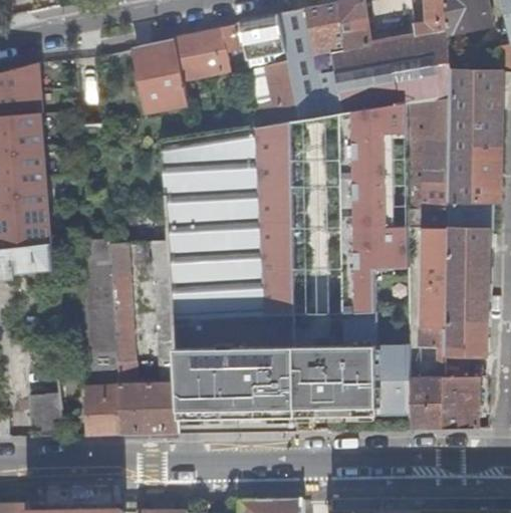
[(347,0),(337,2),(346,48),(332,51),(343,111),(406,101),(449,97),(450,70),(447,33),(447,31),(414,36),(370,44),(362,0),(347,0)]
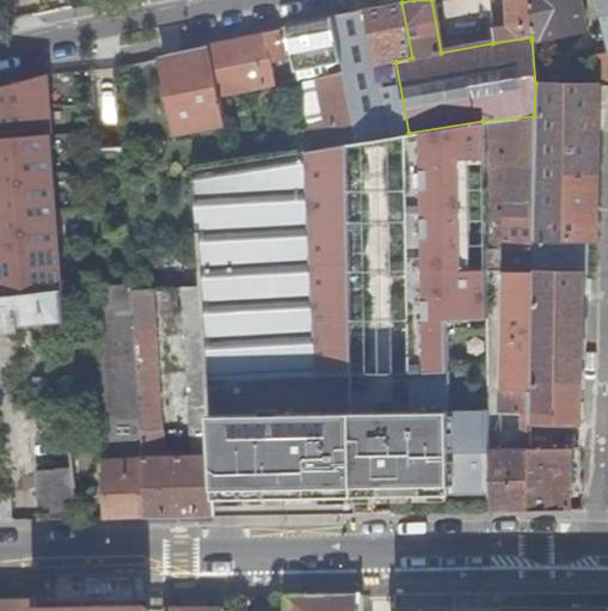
[(490,31),(492,43),(532,37),(528,0),(504,0),(505,29),(490,31)]
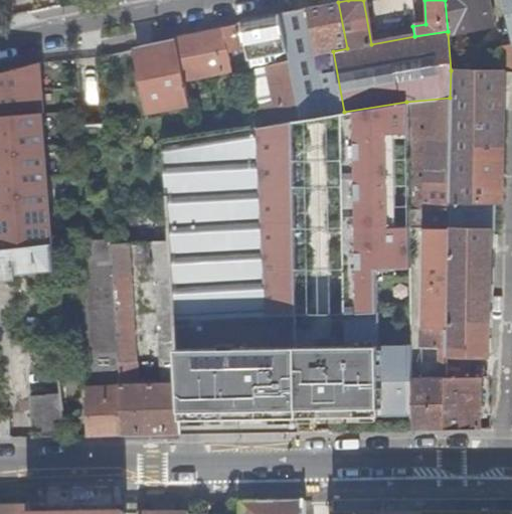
[(445,0),(448,31),(448,33),(494,23),(487,0),(445,0)]
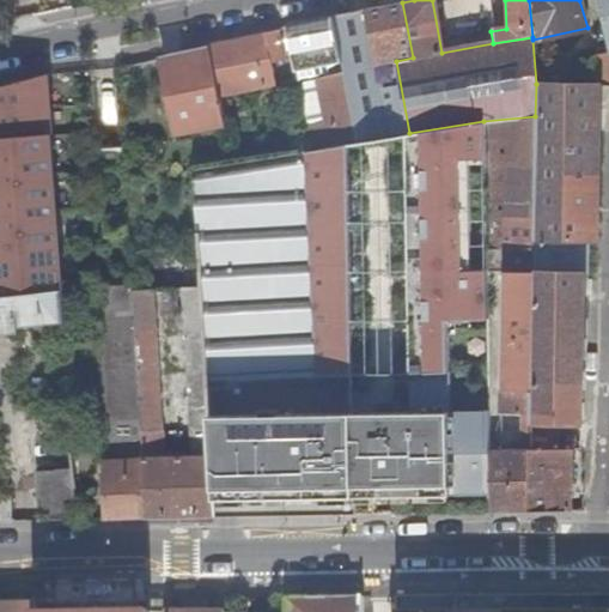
[(597,0),(608,46),(608,0),(597,0)]
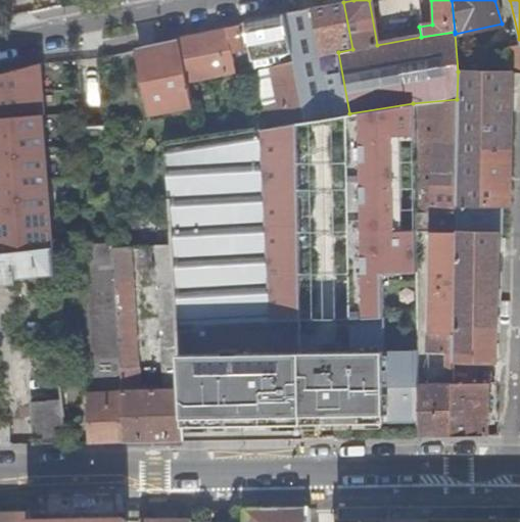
[(292,12),(242,22),(250,62),(291,54),(292,61),(304,121),(343,114),(349,113),(338,52),(352,49),(343,2),(292,12)]
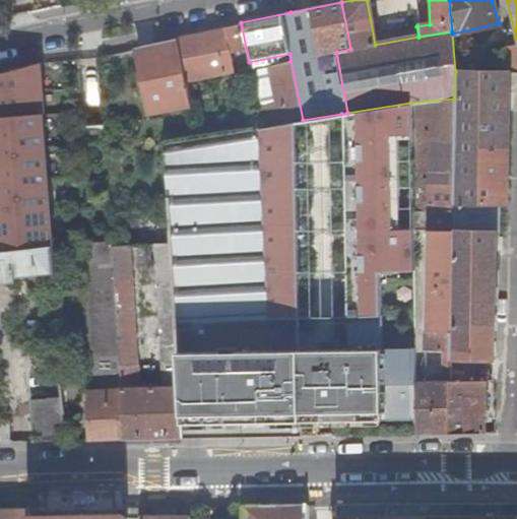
[(174,42),(133,51),(146,114),(186,105),(182,81),(232,72),(228,53),(238,51),(233,25),(173,38),(174,42)]
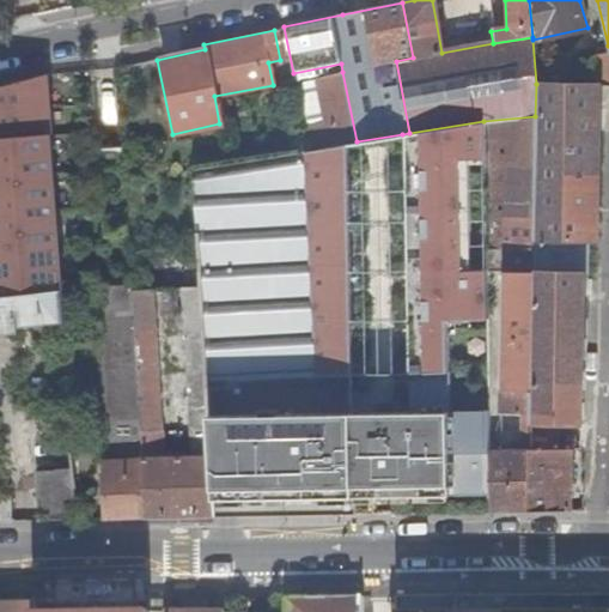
[(608,84),(608,50),(591,55),(598,84),(608,84)]
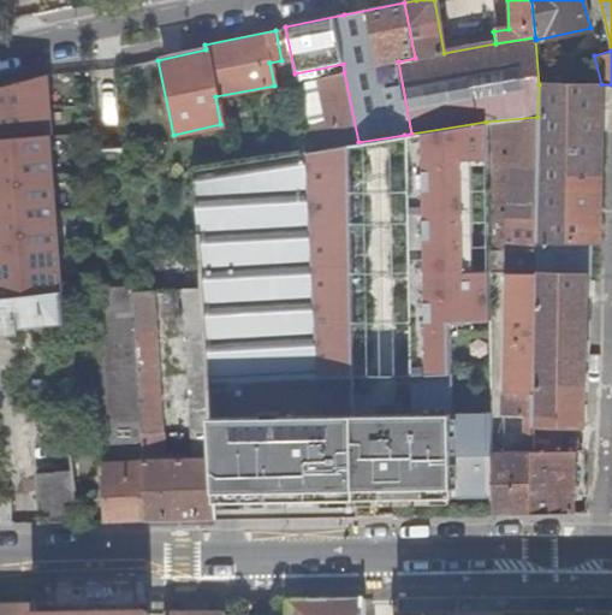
[(343,64),(295,74),(297,82),(316,78),(344,72),(343,64)]
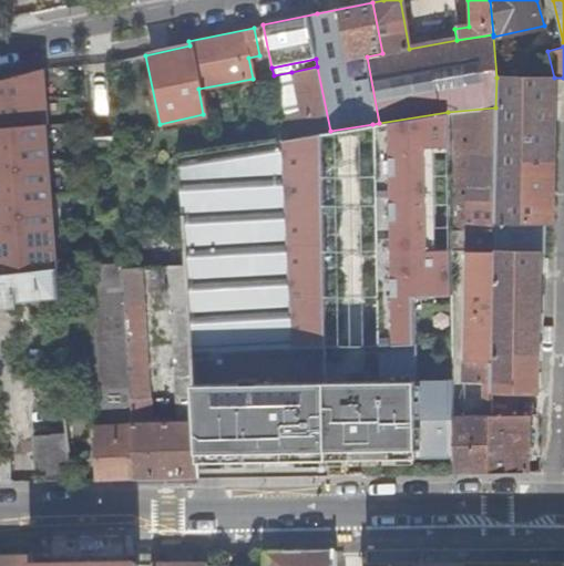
[(282,117),(286,139),(319,133),(330,131),(317,67),(291,72),(300,114),(282,117)]
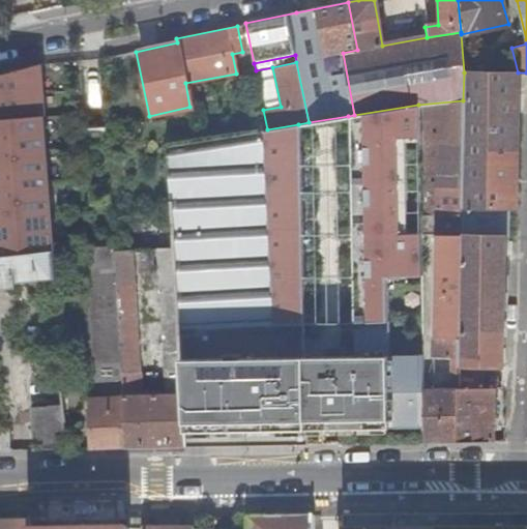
[(0,257),(51,252),(38,65),(0,74),(0,257)]
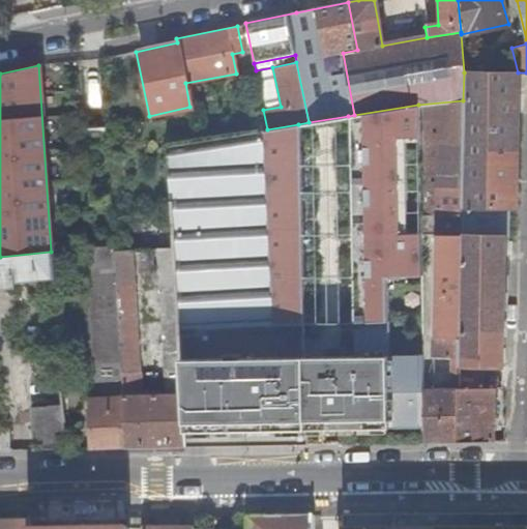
[(464,72),(463,100),(462,212),(461,236),(503,237),(506,237),(508,208),(515,207),(518,72),(464,72)]
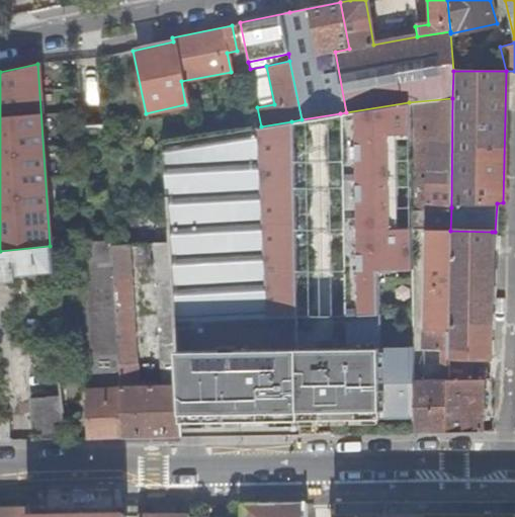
[(452,98),(409,102),(410,133),(411,214),(428,216),(428,208),(442,208),(442,230),(425,229),(423,348),(443,349),(442,369),(434,369),(434,378),(413,378),(414,418),(414,433),(447,432),(448,379),(448,357),(450,231),(451,207),(452,98)]
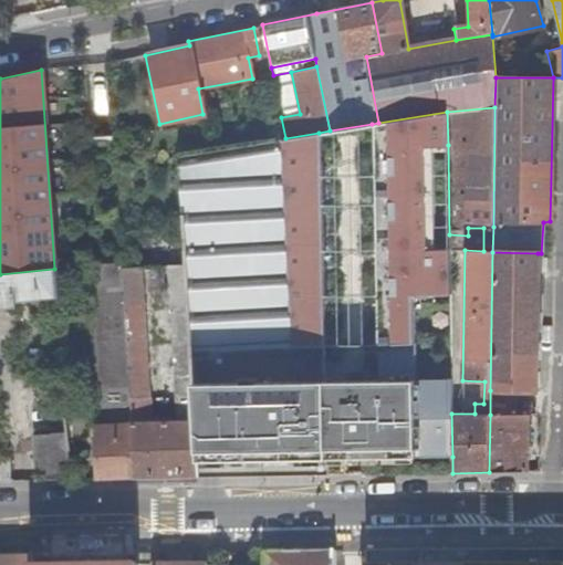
[(447,112),(372,124),(377,382),(342,383),(345,458),(452,457),(451,414),(451,379),(417,380),(414,295),(449,294),(448,243),(427,243),(425,145),(448,145),(447,112)]
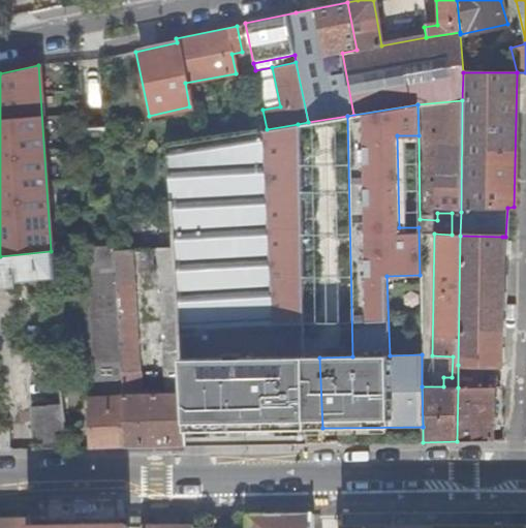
[(267,129),(166,145),(177,321),(181,397),(183,447),(305,444),(302,324),(298,124),(267,129)]
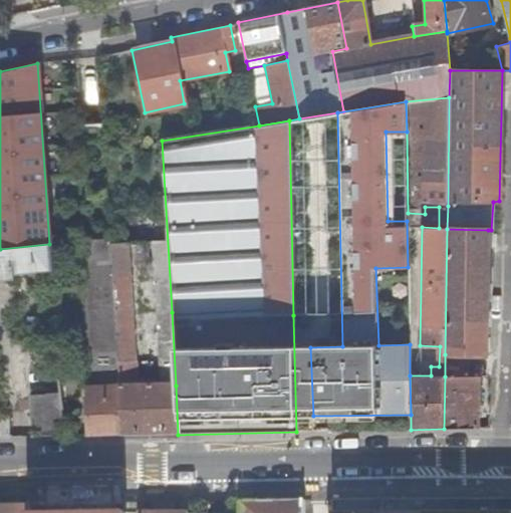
[(93,140),(76,141),(84,271),(111,271),(109,245),(106,187),(103,140),(93,140)]
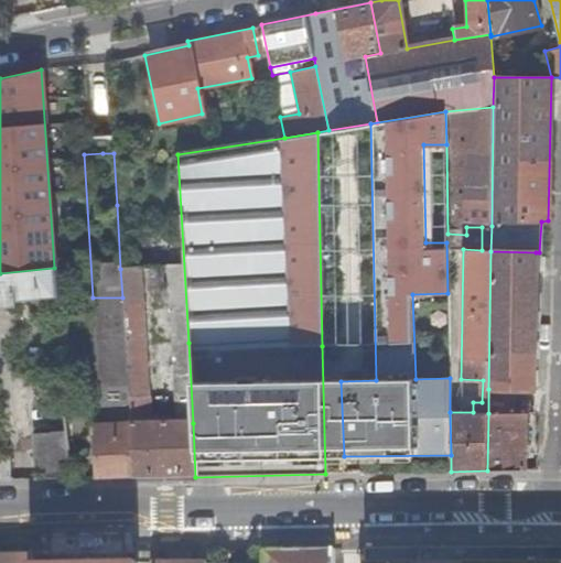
[(173,260),(171,237),(126,241),(128,263),(173,260)]
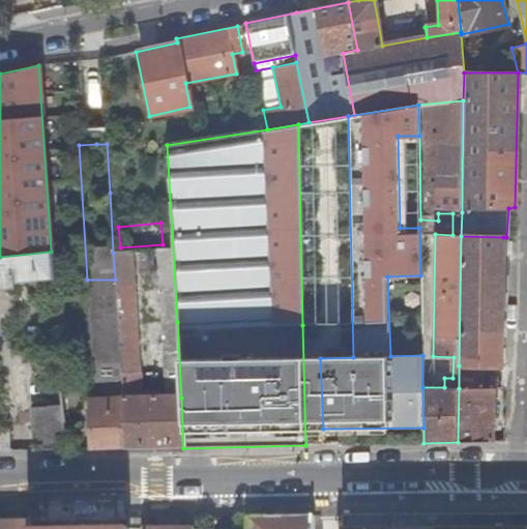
[(459,365),(501,366),(503,237),(461,236),(459,365)]
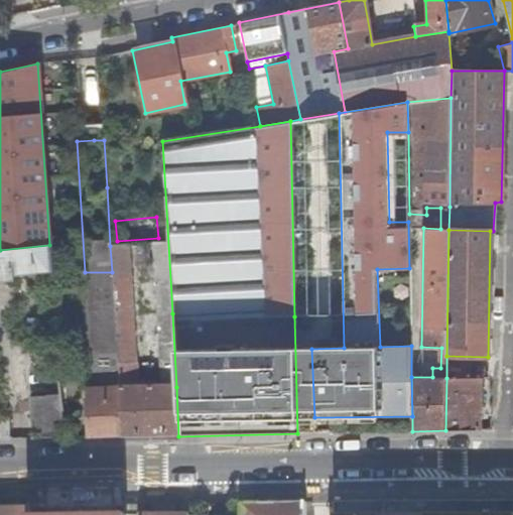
[(112,272),(118,373),(119,391),(122,437),(167,436),(178,436),(176,387),(172,313),(155,314),(159,370),(164,370),(164,374),(170,375),(170,383),(134,384),(126,244),(110,246),(112,272)]
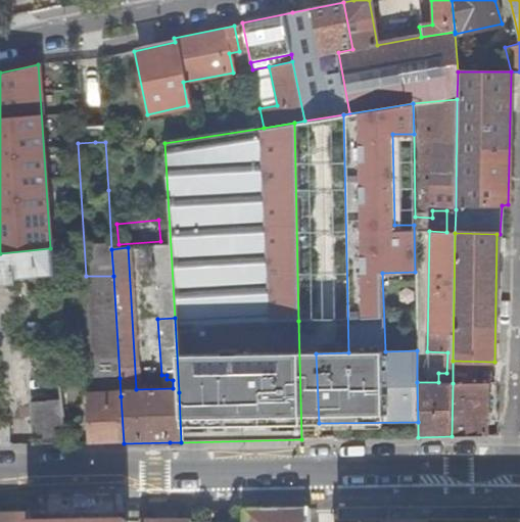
[(0,280),(53,274),(51,248),(50,248),(0,253),(0,280)]
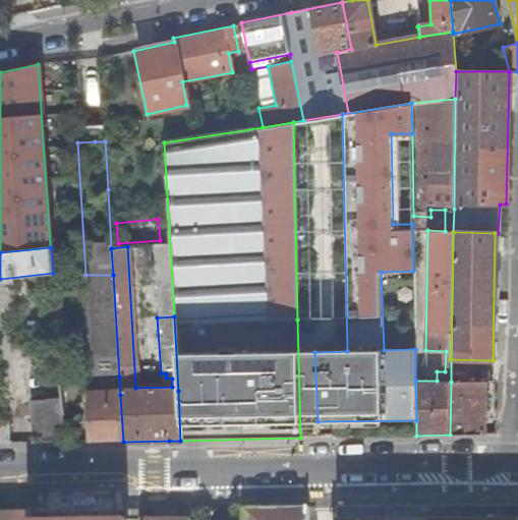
[(113,275),(85,275),(92,377),(119,377),(113,275)]
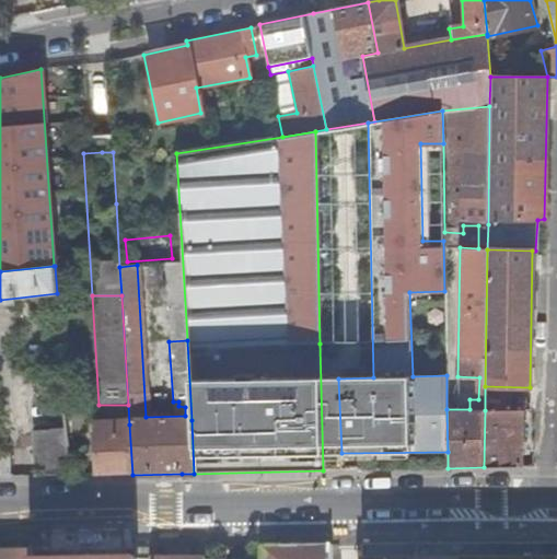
[(484,467),(521,467),(521,410),(485,410),(484,467)]
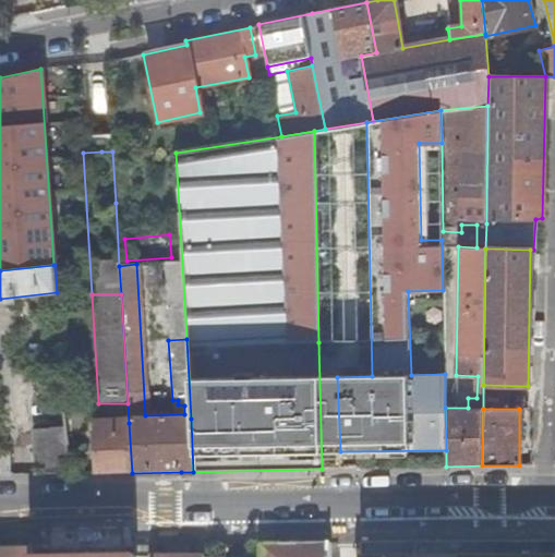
[(132,473),(129,423),(94,425),(96,474),(132,473)]
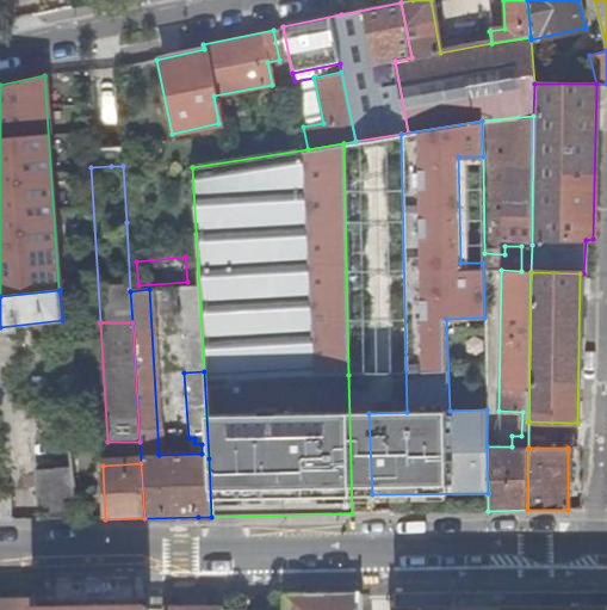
[(38,513),(76,511),(73,469),(36,473),(38,513)]
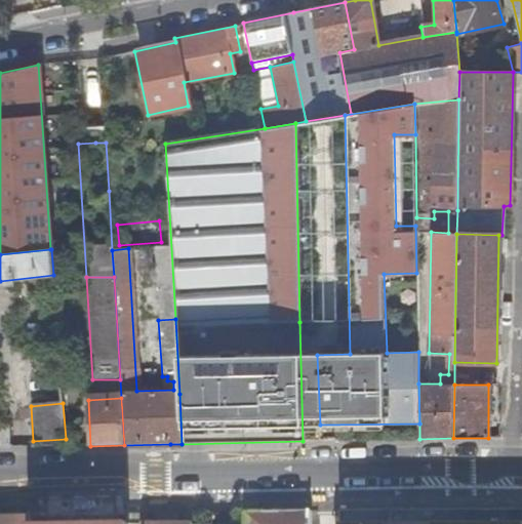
[(0,447),(8,447),(7,427),(0,427),(0,447)]
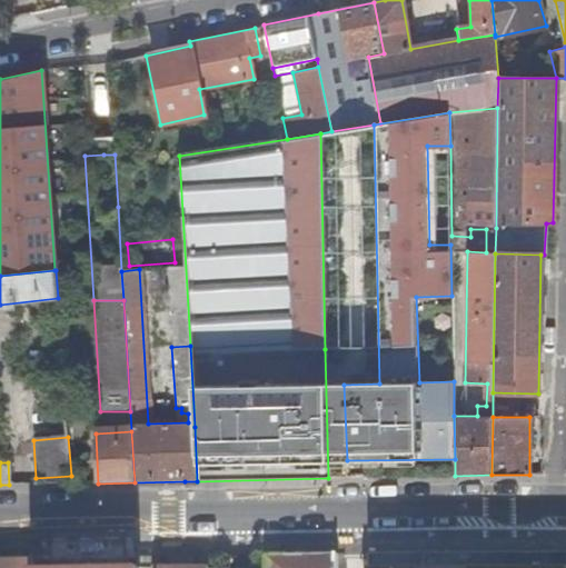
[(334,567),(335,554),(264,555),(264,567),(334,567)]
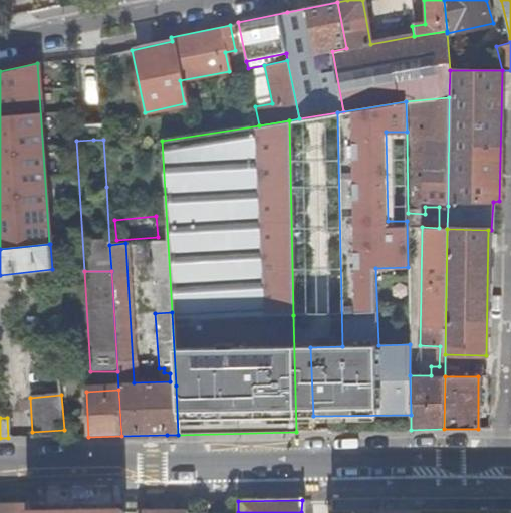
[(510,512),(510,500),(331,501),(330,512),(510,512)]
